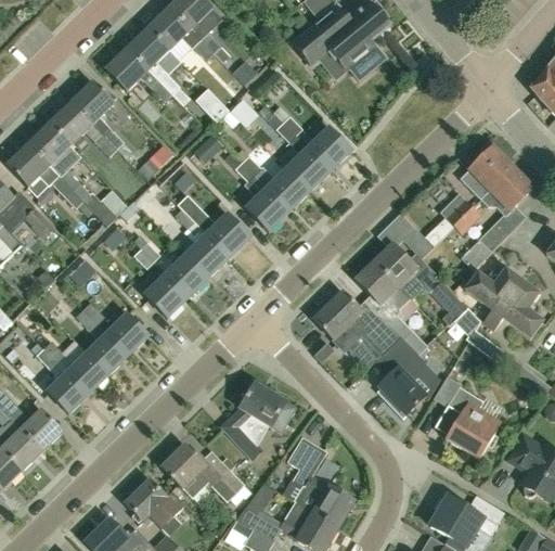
[(175,2),(168,8),(190,29),(198,38),(214,53),(221,63),(229,55),(208,34),(221,20),(203,0),(177,0),(175,2)]
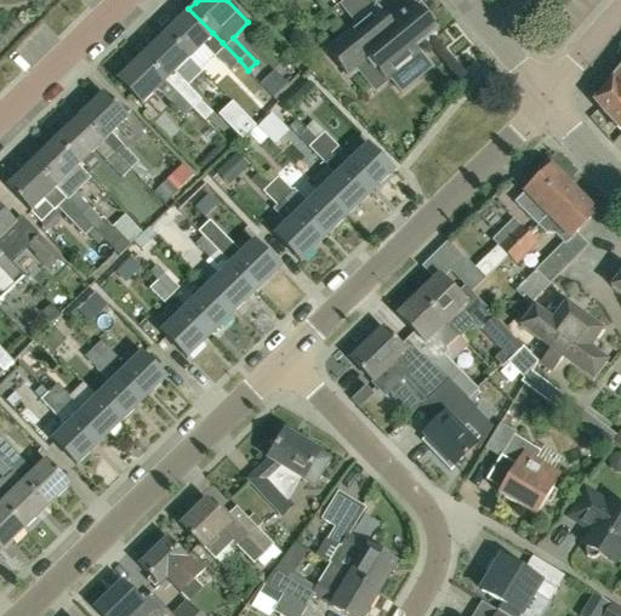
[(345,0),(339,5),(355,26),(377,7),(371,0),(345,0)]
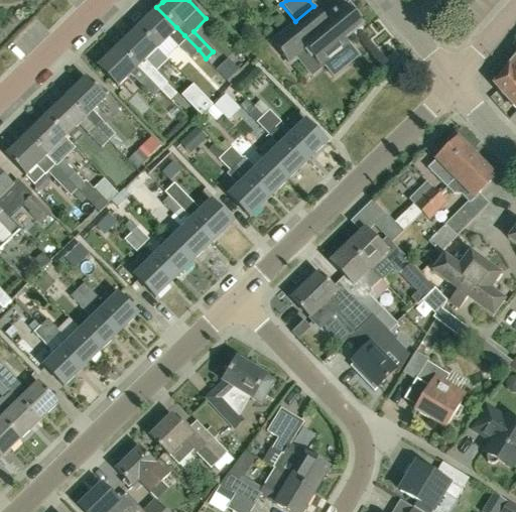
[(345,4),(343,1),(323,17),(313,6),(295,21),(272,39),(289,60),(306,46),(320,62),(323,61),(333,74),(358,53),(344,36),(355,27),(360,22),(355,15),(358,12),(349,1),(345,4)]
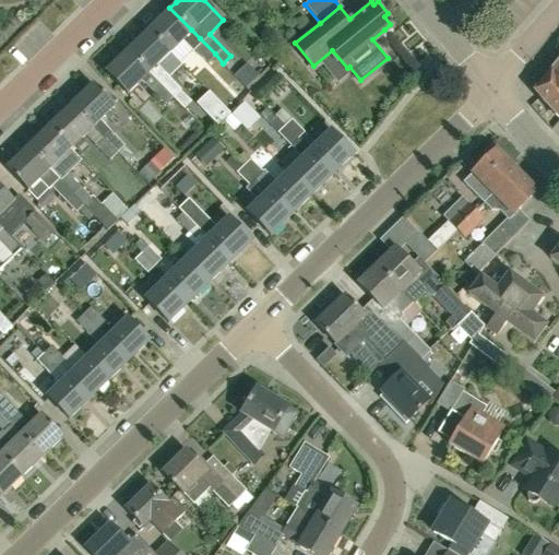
[(200,38),(191,30),(169,8),(149,28),(170,50),(182,38),(192,49),(194,47),(207,61),(215,54),(200,38)]
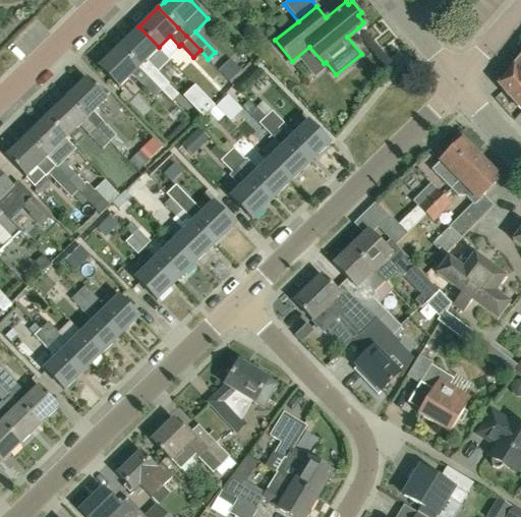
[(159,47),(138,26),(128,37),(124,40),(119,45),(161,89),(168,81),(158,71),(146,59),(159,47)]
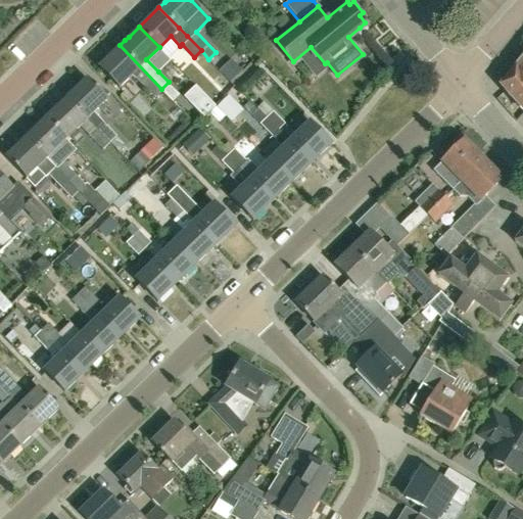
[(169,56),(180,46),(171,36),(159,47),(169,56)]
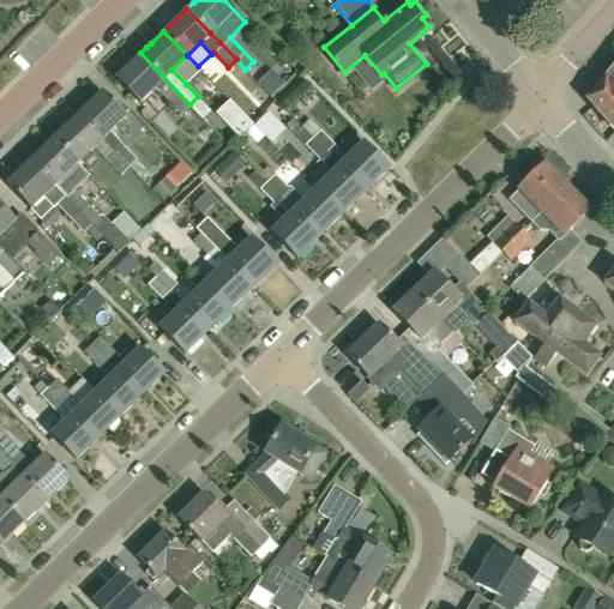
[(181,113),(190,104),(140,53),(113,80),(136,104),(155,85),(170,101),(181,113)]
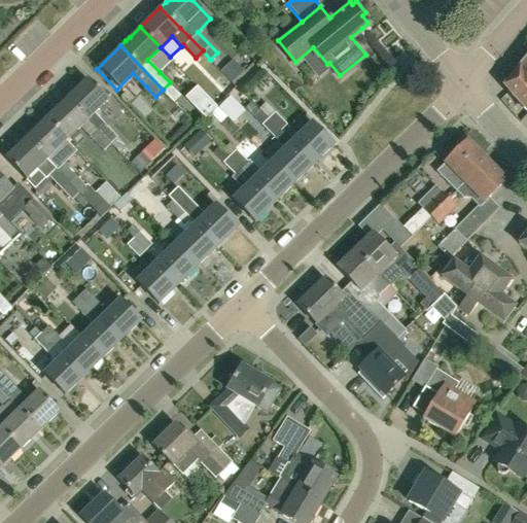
[(147,60),(160,72),(163,68),(172,60),(170,57),(161,47),(147,60)]
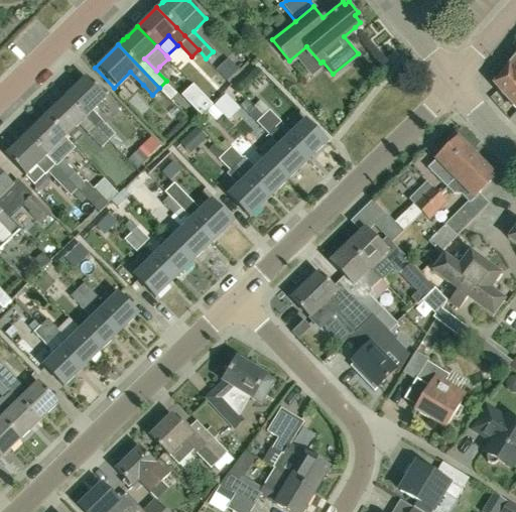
[(515,55),(494,82),(515,105),(515,55)]
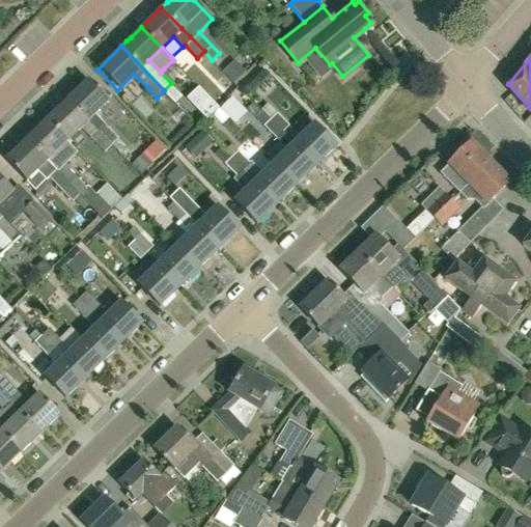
[(234,59),(223,71),(233,82),(246,71),(234,59)]
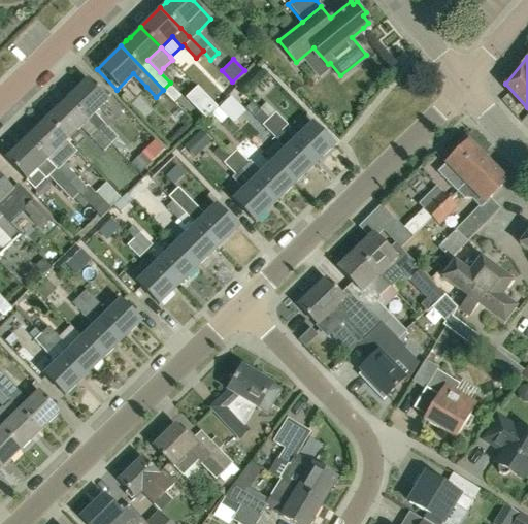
[(75,90),(67,98),(110,142),(118,135),(95,111),(107,98),(88,77),(75,90)]
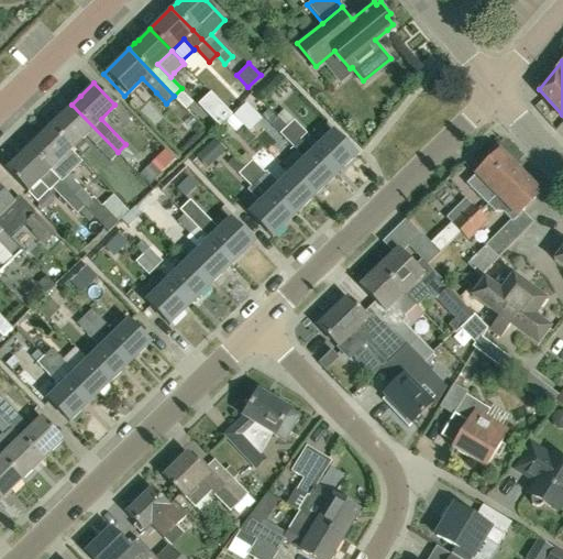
[(181,88),(174,96),(186,108),(194,100),(181,88)]
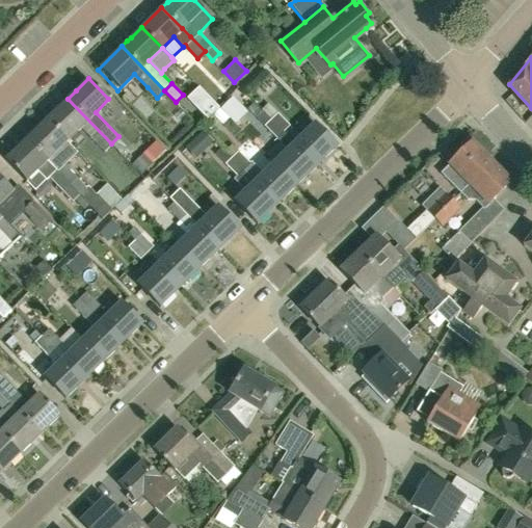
[(198,85),(187,98),(206,119),(212,112),(218,106),(198,85)]
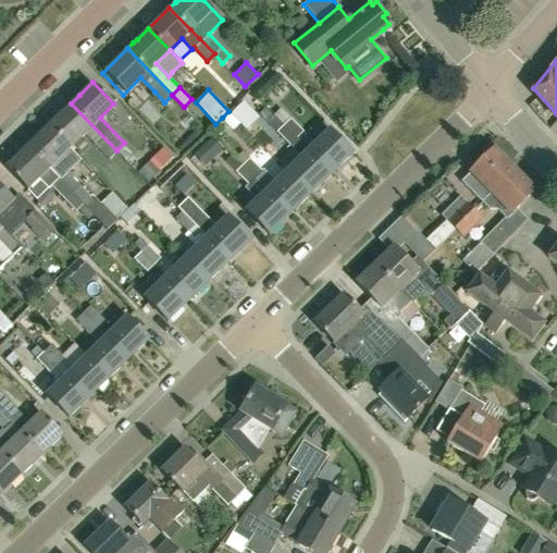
[(110,157),(116,150),(71,103),(49,124),(70,146),(84,132),(93,142),(94,140),(110,157)]
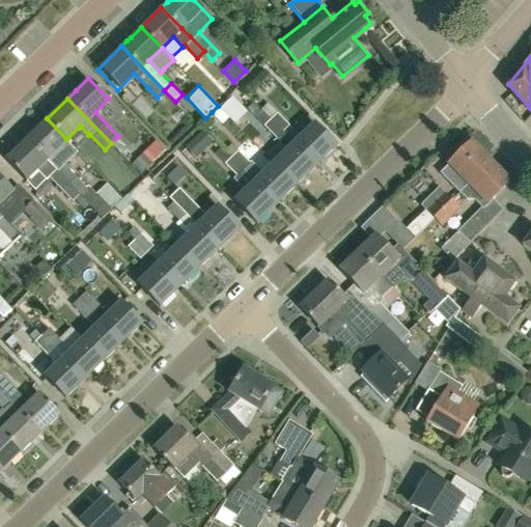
[(247,107),(255,115),(261,109),(260,108),(253,101),(247,107)]
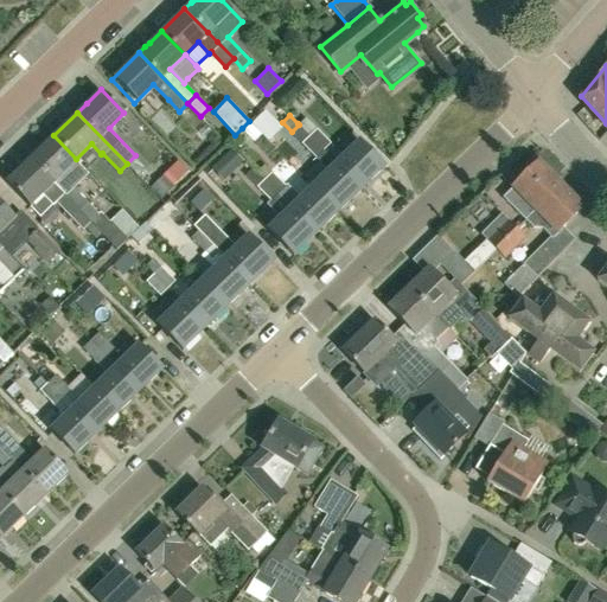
[(308,134),(315,126),(306,116),(298,123),(299,125),(308,134)]
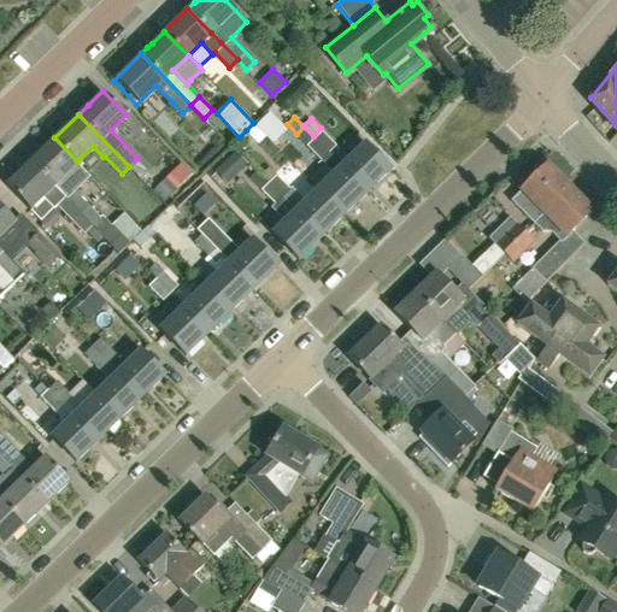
[(246,130),(259,143),(269,134),(256,121),(253,123),(246,130)]
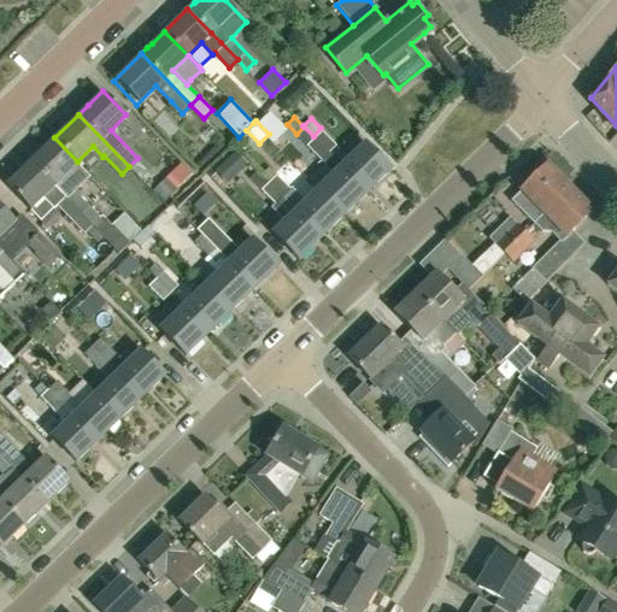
[(297,134),(306,143),(313,136),(304,127),(297,134)]
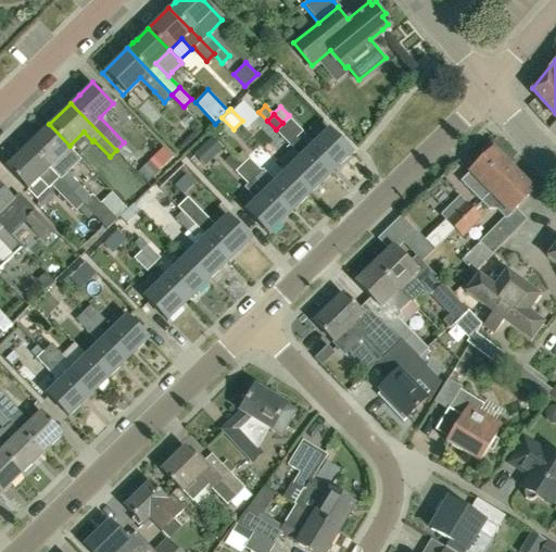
[(289,115),(282,123),(295,136),(303,129),(289,115)]
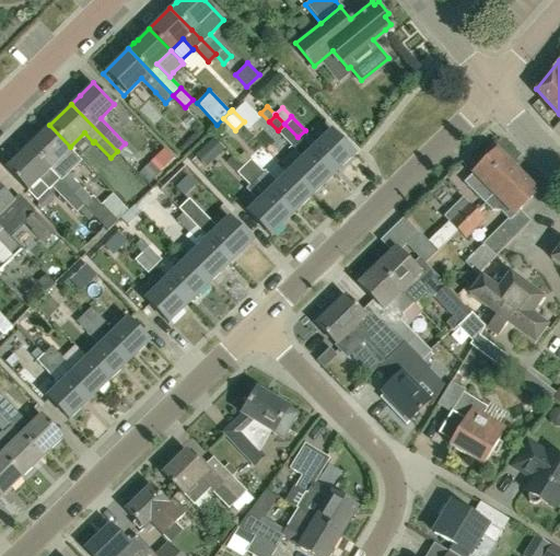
[(303,155),(289,169),(312,193),(327,178),(333,173),(310,149),(298,137),(284,124),(278,130),(294,147),(303,155)]
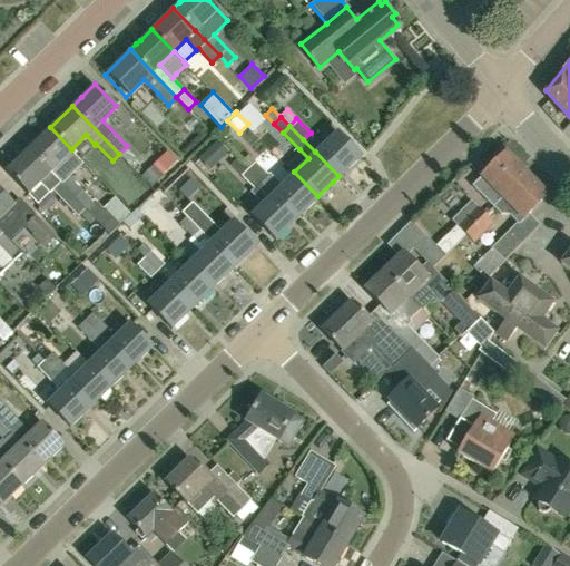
[(82,159),(71,149),(50,127),(28,148),(85,207),(87,211),(109,234),(116,227),(123,222),(131,213),(126,206),(114,194),(101,206),(94,197),(91,199),(69,176),(85,163),(82,159)]
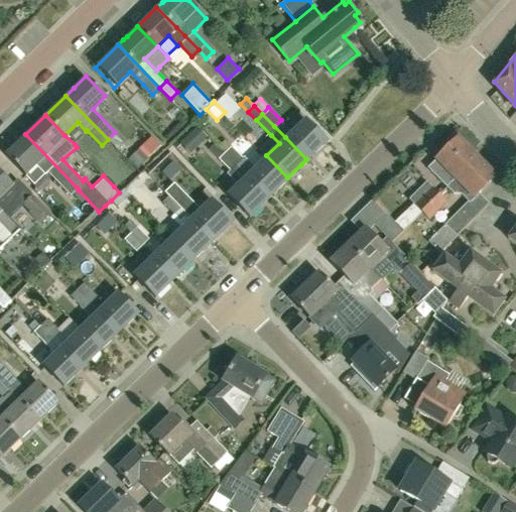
[(285,137),(306,159),(306,158),(309,156),(313,152),(326,140),(304,118),(304,119),(285,137)]
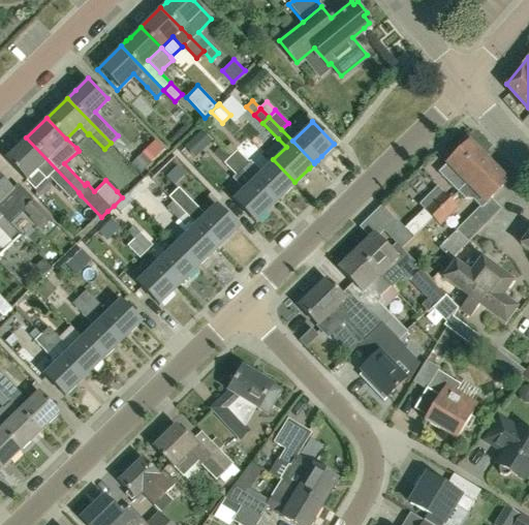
[(201,128),(183,146),(194,157),(213,140),(201,128)]
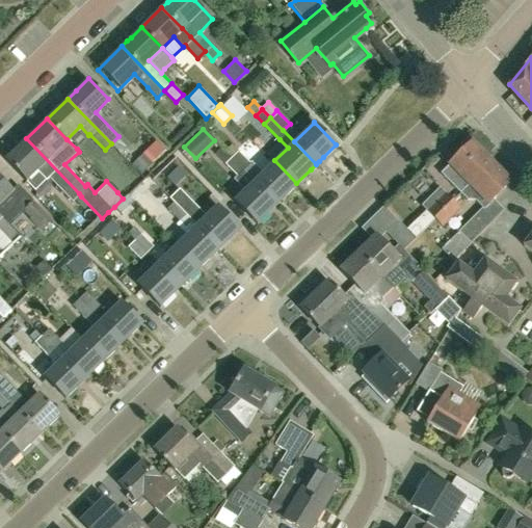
[(440,170),(460,190),(490,161),(483,154),(487,151),(471,133),(454,150),(458,153),(445,166),(440,170)]
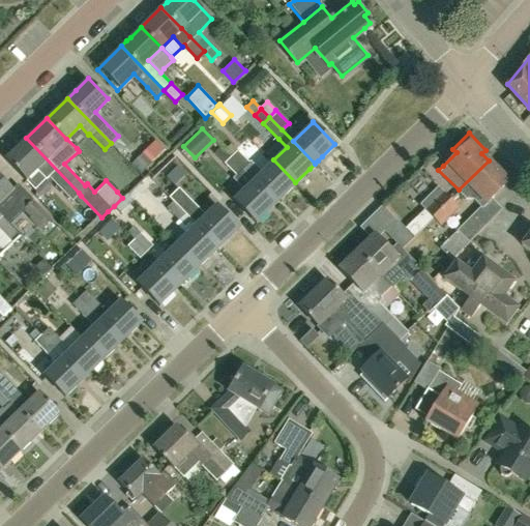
[(121,153),(128,146),(118,136),(111,143),(121,153)]
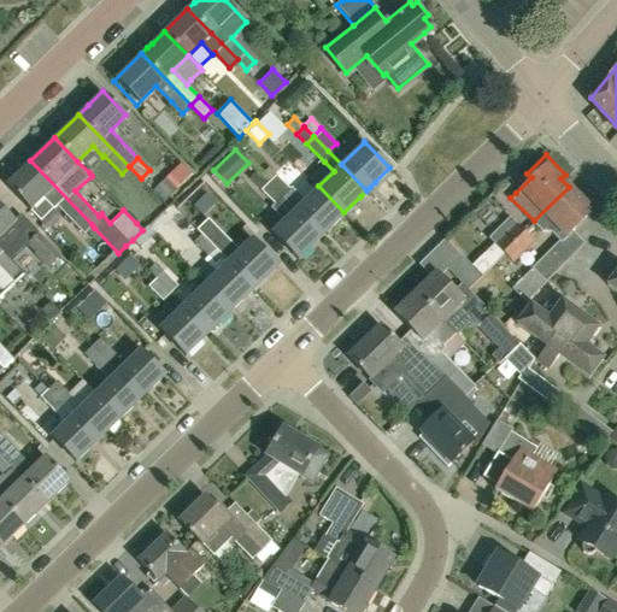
[(83,231),(92,224),(30,160),(27,164),(6,183),(30,207),(41,219),(52,209),(57,204),(83,231)]
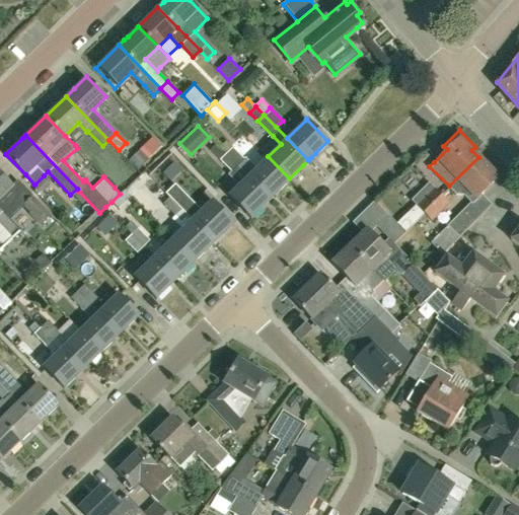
[(139,149),(149,159),(162,146),(152,136),(139,149)]
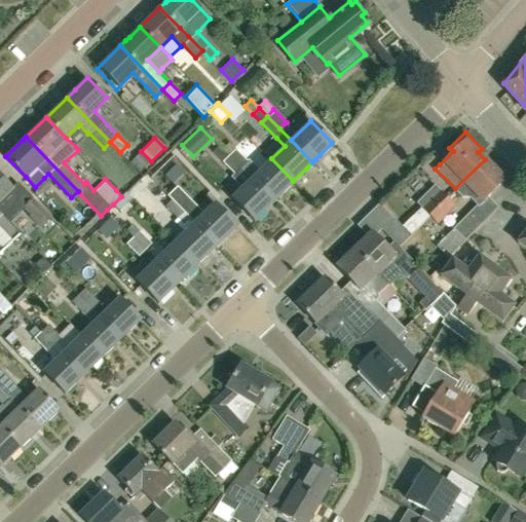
[(276,138),(264,150),(271,158),(285,146),(276,138)]
